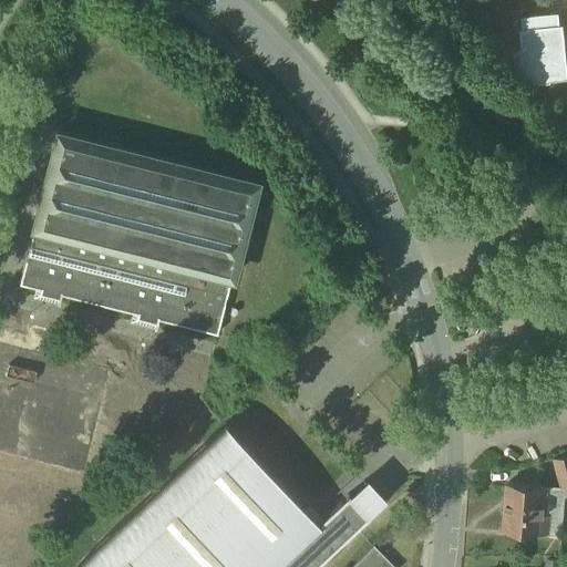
[(559,13),(522,17),(523,29),(521,30),(526,84),(539,83),(539,84),(552,83),(552,82),(566,80),(566,57),(564,26),(560,26),(559,13)]
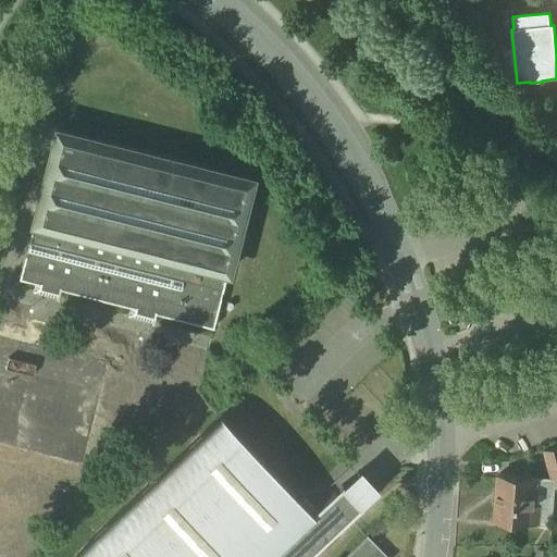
[(190,164),(174,160),(172,159),(172,160),(155,156),(155,155),(152,155),(136,151),(136,150),(134,150),(116,146),(114,145),(114,146),(98,141),(98,140),(96,140),(78,136),(76,135),(76,136),(60,132),(58,131),(58,132),(57,131),(33,224),(227,273),(250,180),(249,180),(249,178),(248,178),(247,178),(231,174),(229,173),(229,174),(211,170),(210,169),(210,170),(193,165),(193,164),(190,164)]
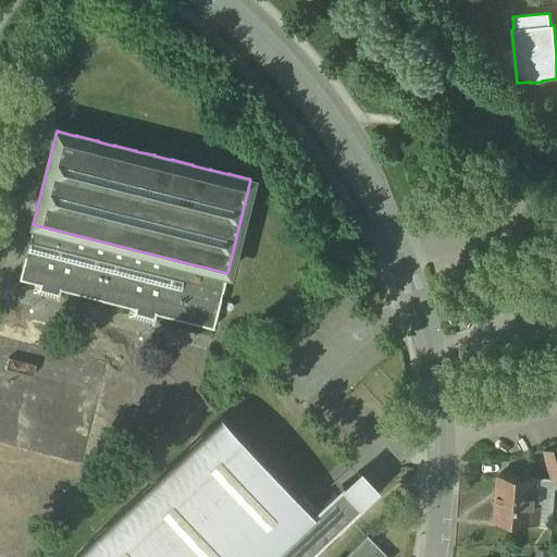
[(227,273),(33,224),(20,280),(40,285),(39,289),(48,292),(57,294),(56,299),(58,300),(60,291),(135,309),(134,313),(144,316),(152,318),(151,323),(153,324),(156,314),(213,329),(227,273)]
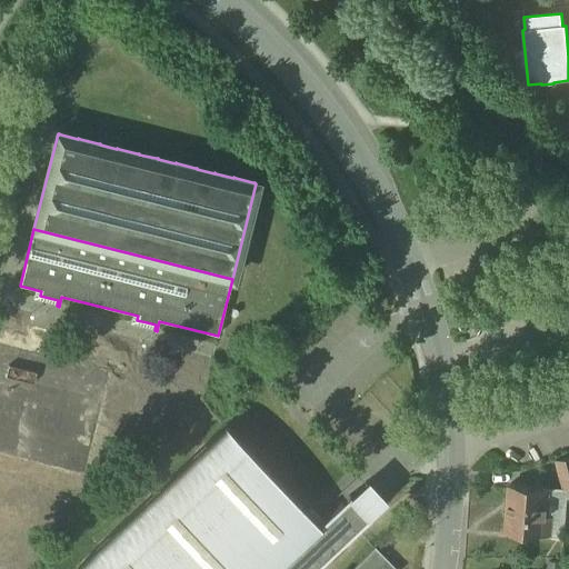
[(227,428),(78,568),(320,568),(319,566),(370,518),(349,496),(319,526),(227,428)]
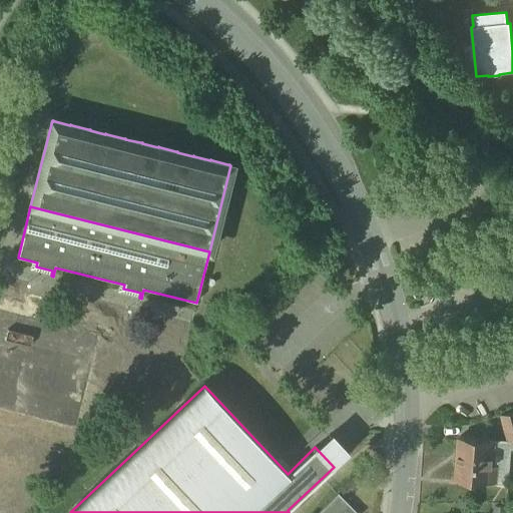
[(512,412),(501,416),(509,443),(512,441),(512,412)]
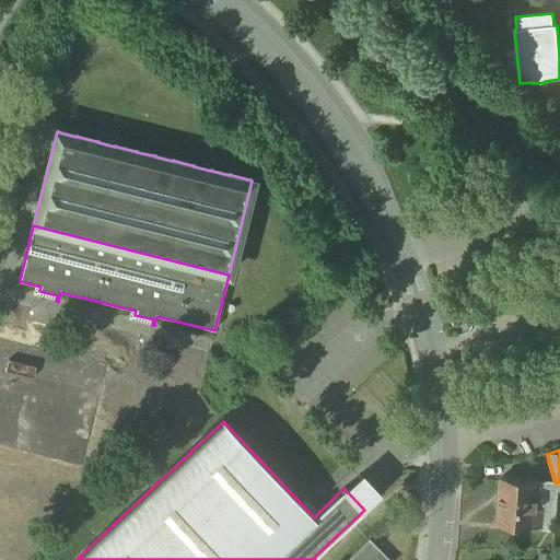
[(539,481),(502,479),(499,525),(543,528),(544,510),(537,509),(539,481)]
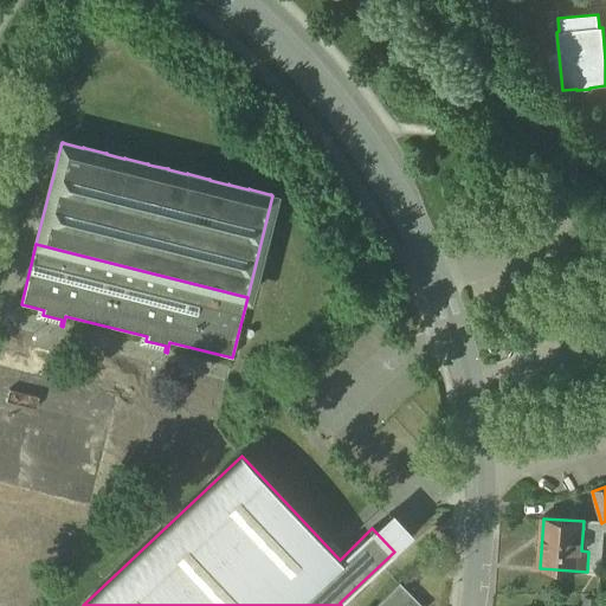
[(420,605),(399,585),(376,605),(420,605)]
